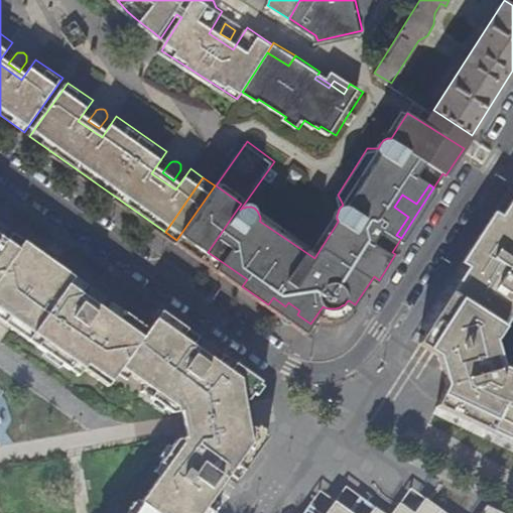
[(216,185),(215,185),(176,240),(204,259),(208,252),(241,204),(216,185)]
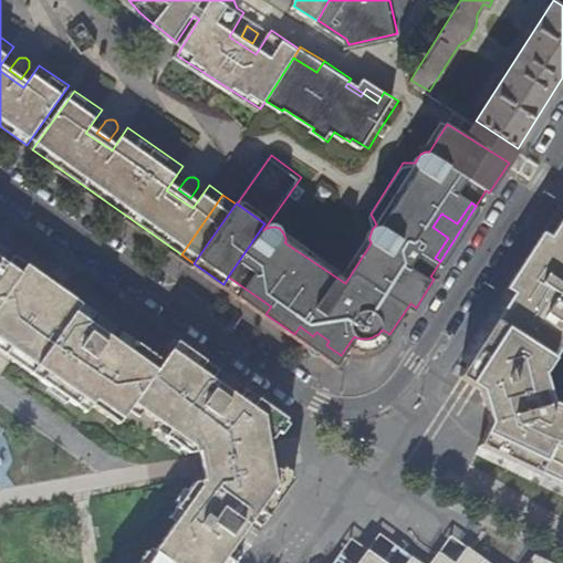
[(562,239),(554,233),(548,229),(510,285),(517,290),(464,374),(483,387),(485,392),(492,418),(482,441),(542,469),(562,479),(562,404),(558,402),(548,372),(562,347),(562,239)]
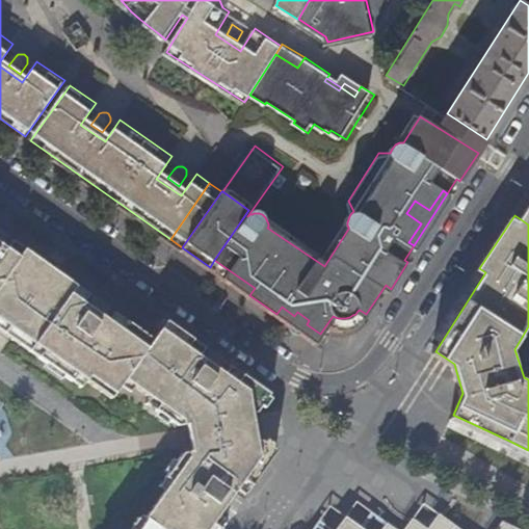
[(0,324),(46,261),(45,260),(12,237),(15,235),(0,225),(0,324)]
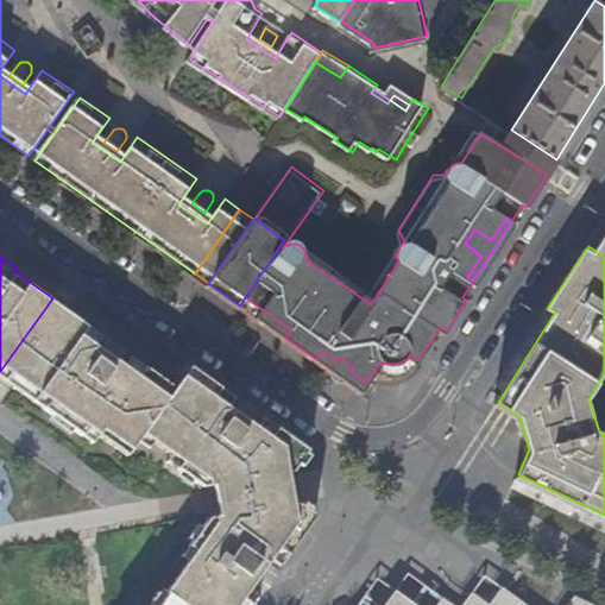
[(55,292),(51,297),(52,298),(61,303),(70,310),(71,312),(75,306),(64,300),(55,292)]
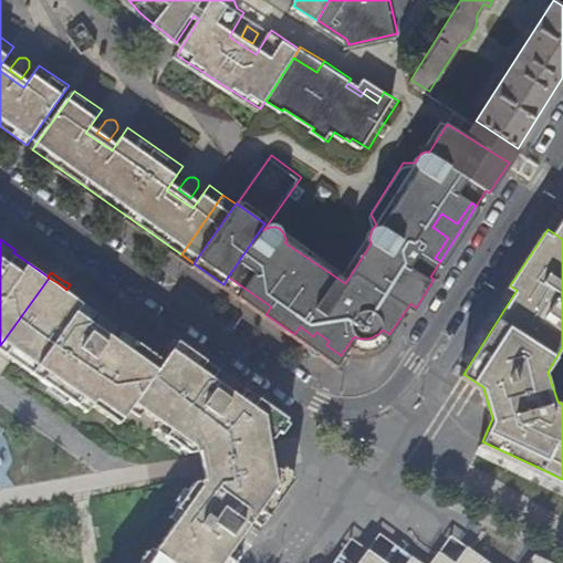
[(49,278),(0,345),(0,347),(9,354),(17,360),(65,289),(49,278)]
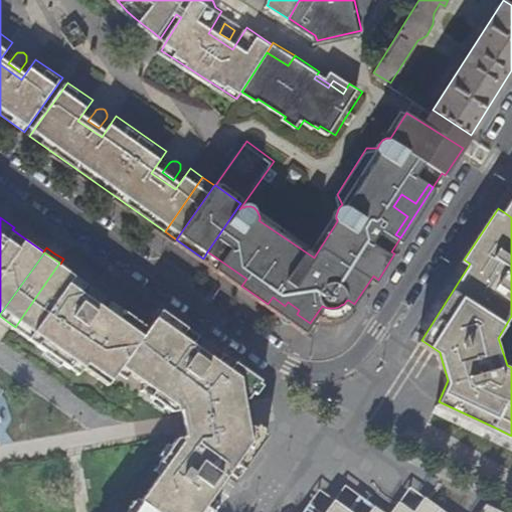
[(106,373),(114,378),(123,366),(150,327),(110,299),(112,297),(94,284),(92,286),(60,264),(59,263),(15,327),(53,354),(72,368),(76,361),(86,367),(102,378),(106,373)]
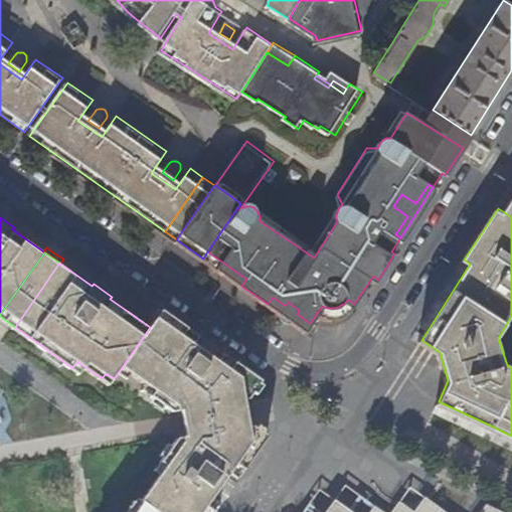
[(305,331),(310,323),(297,314),(299,310),(288,302),(285,306),(273,297),(268,304),(305,331)]
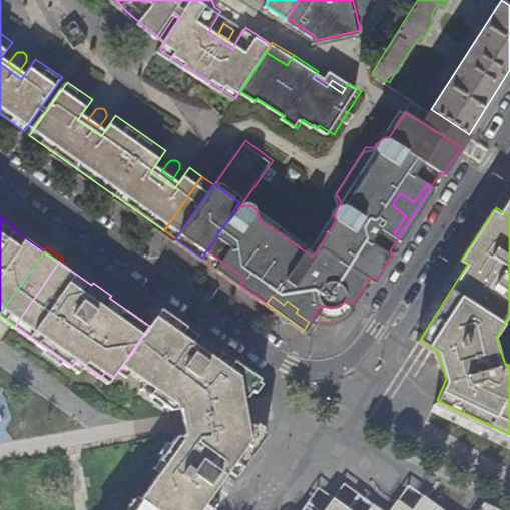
[(155,388),(151,394),(173,409),(182,407),(245,397),(248,396),(262,378),(221,349),(222,348),(204,335),(202,336),(162,308),(149,326),(122,365),(146,382),(155,388)]
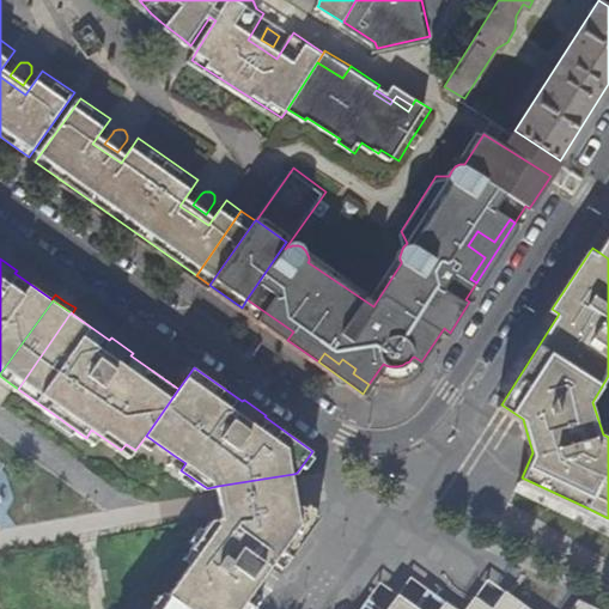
[(91,430),(86,438),(96,445),(102,437),(91,430)]
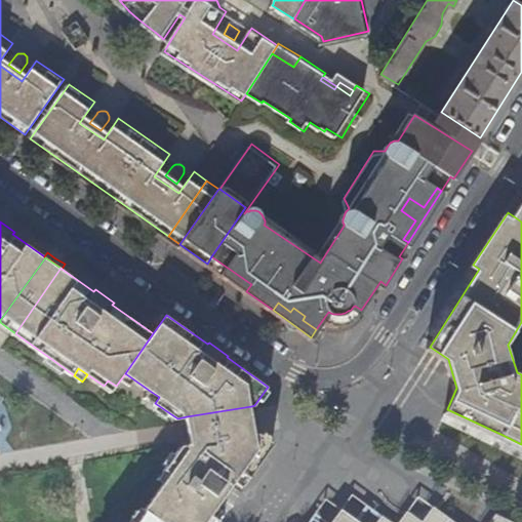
[(108,380),(104,386),(112,392),(116,386),(108,380)]
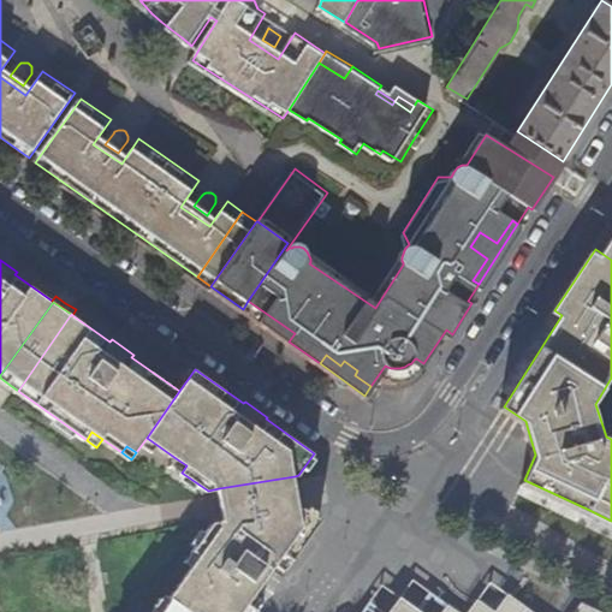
[(186,465),(176,458),(171,465),(182,473),(186,465)]
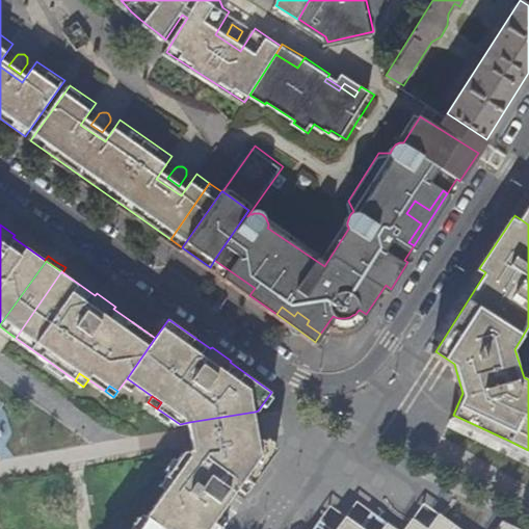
[(0,447),(16,442),(0,406),(0,447)]
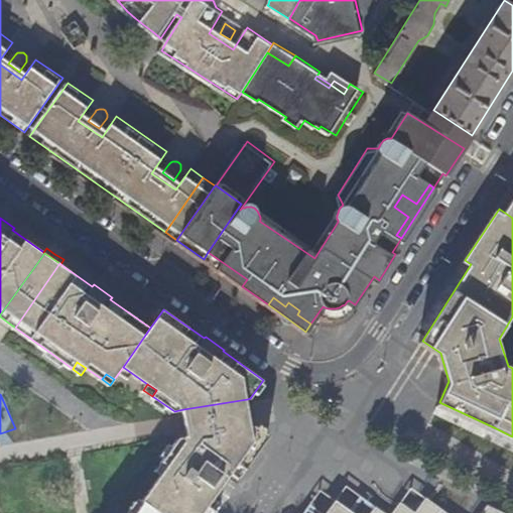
[(249,413),(247,399),(183,409),(186,423),(188,436),(251,425),(249,413)]
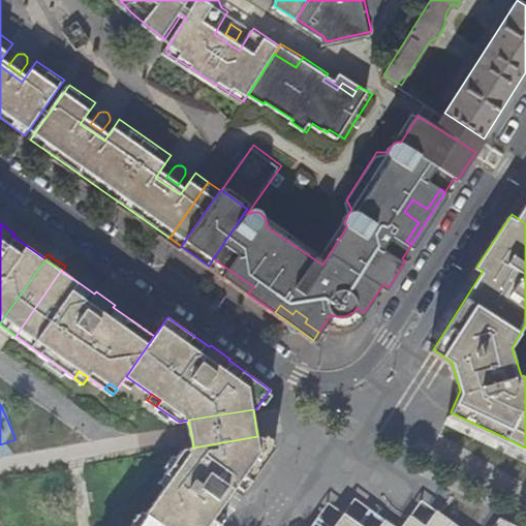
[(165,487),(157,497),(148,511),(168,525),(219,525),(229,512),(234,515),(235,512),(247,495),(244,493),(276,447),(261,436),(257,436),(193,447),(183,450),(175,460),(165,473),(172,477),(165,487)]
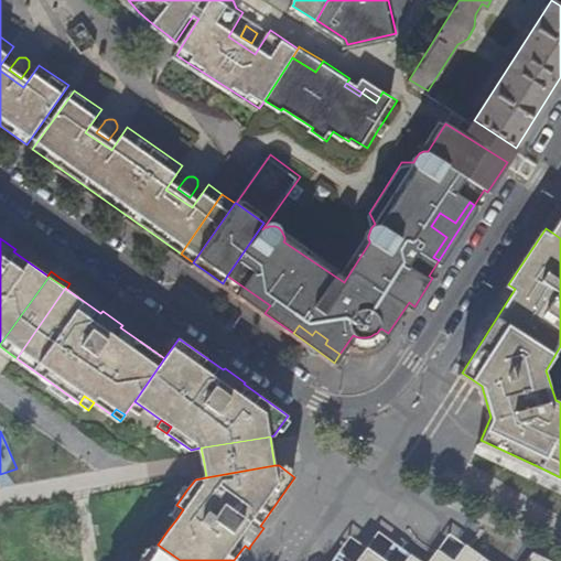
[(170,514),(176,519),(183,509),(176,505),(170,514)]
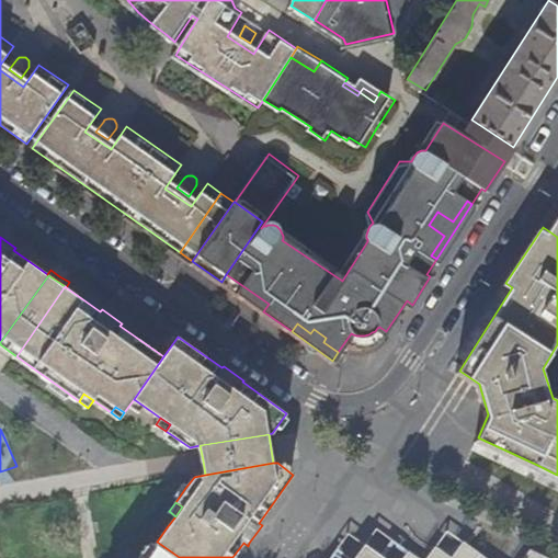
[(556,557),(543,553),(533,547),(525,557),(491,557),(466,539),(455,556),(439,545),(429,557),(423,557),(411,549),(403,557),(389,557),(374,547),(362,549),(355,557),(322,557),(320,556),(318,557),(556,557)]
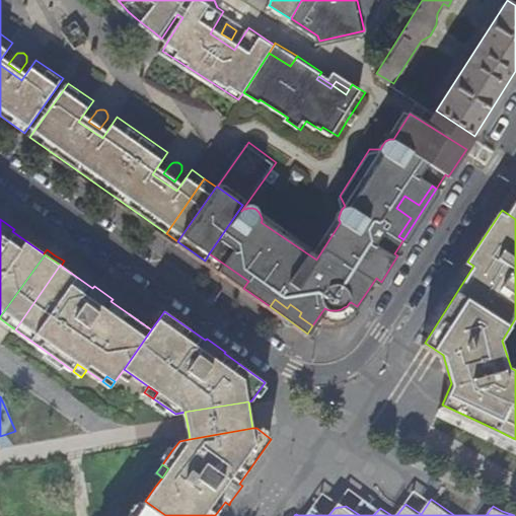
[(162,515),(141,501),(130,515),(123,509),(117,515),(162,515)]
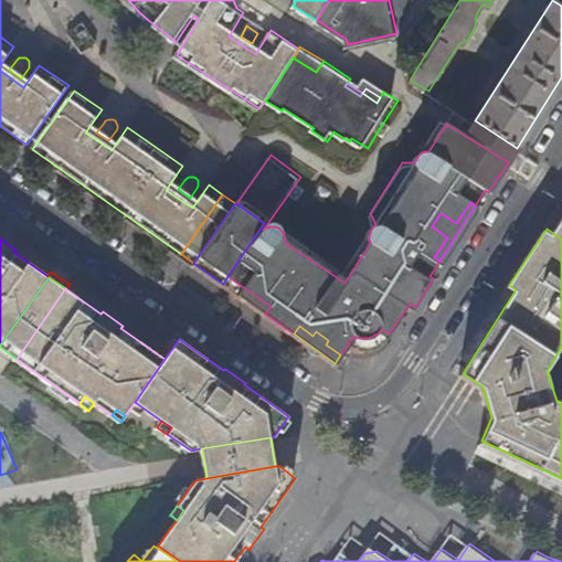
All buildings are outlined.
